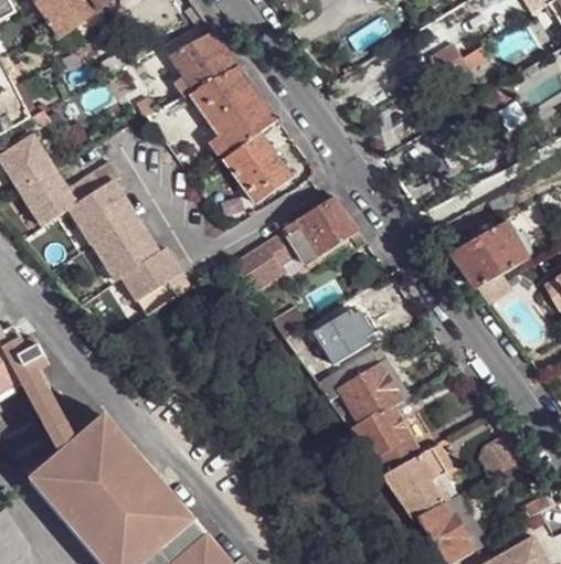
[(0,132),(4,130),(0,123),(0,119),(7,116),(11,126),(28,117),(12,84),(0,61),(0,18),(12,10),(7,0),(0,0),(0,132)]
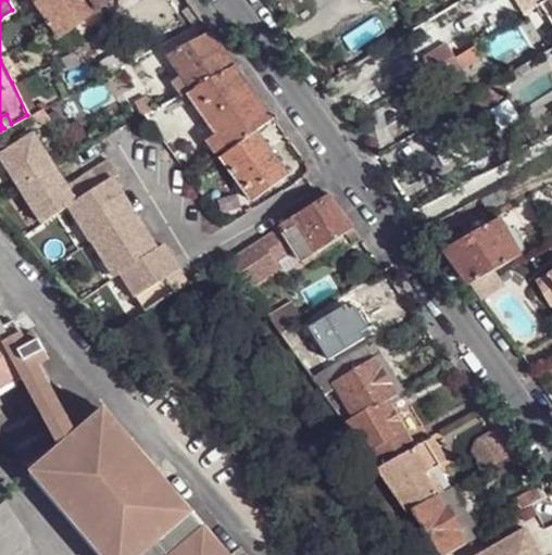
[(32,0),(55,36),(96,7),(91,0),(32,0)]
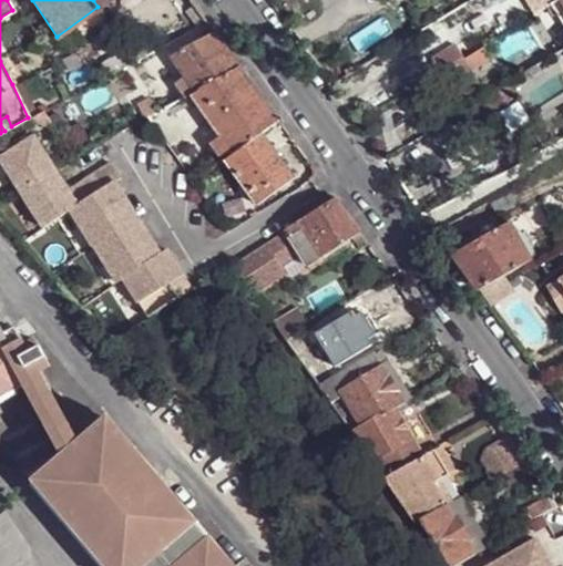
[(108,0),(98,7),(105,18),(130,0),(108,0)]
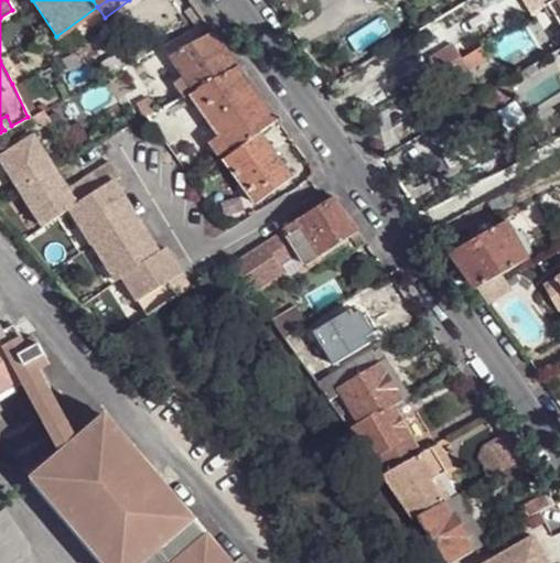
[(184,10),(195,25),(204,20),(193,3),(184,10)]
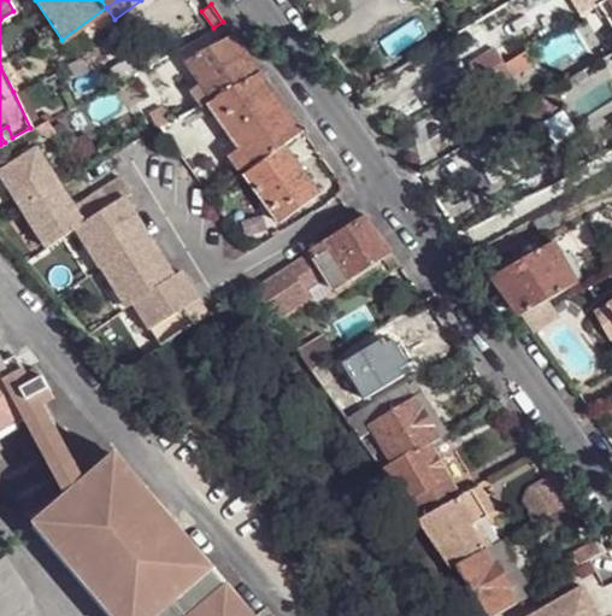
[(231,33),(184,59),(200,82),(211,98),(259,71),(231,33)]
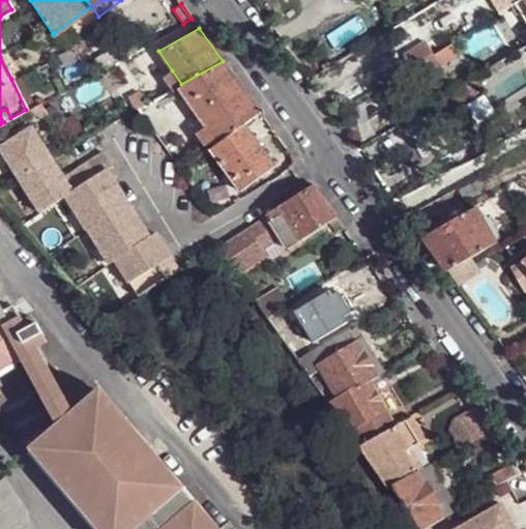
[(409,65),(432,52),(425,39),(402,54),(409,65)]
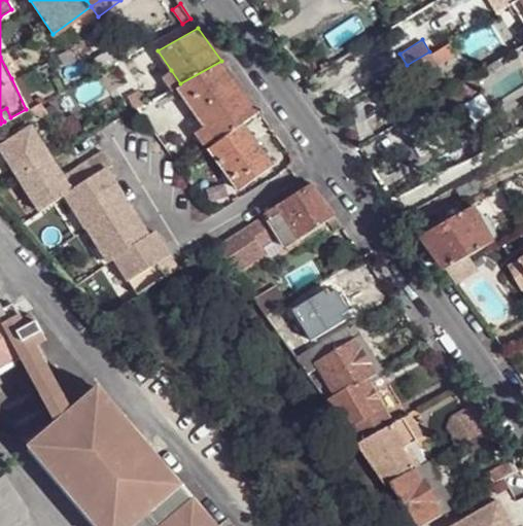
[(124,56),(116,44),(91,59),(98,70),(108,65),(117,59),(124,56)]
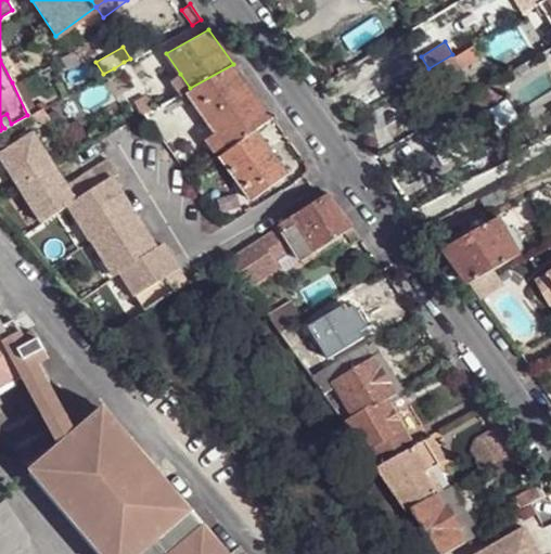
[(452,54),(428,68),(437,81),(460,66),(452,54)]
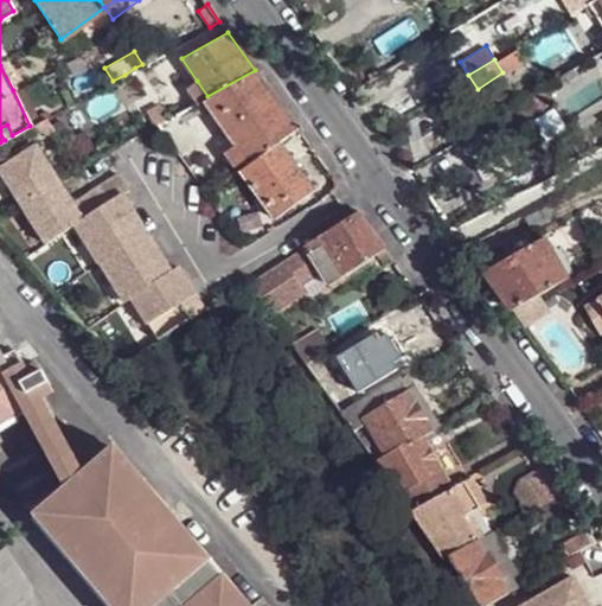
[(139,75),(135,68),(125,75),(127,81),(139,75)]
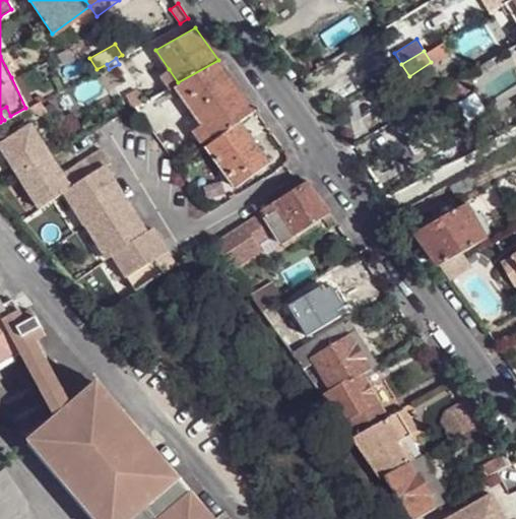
[(489,59),(482,62),(486,68),(492,64),(489,59)]
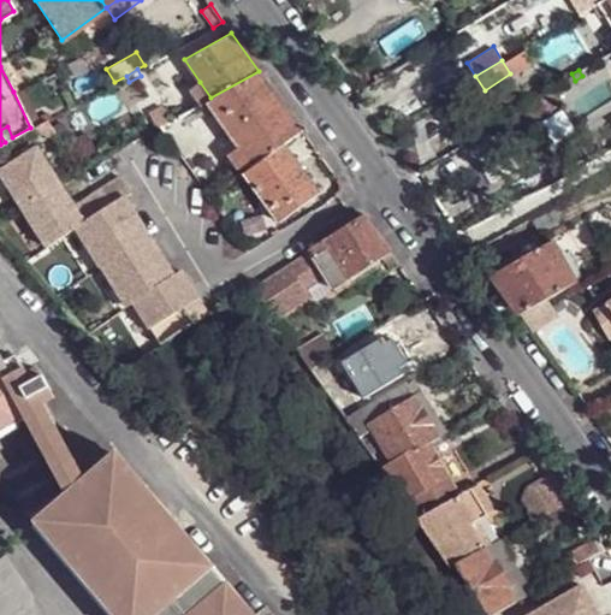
[(201,102),(250,166),(282,145),(296,134),(272,100),(267,104),(260,96),(271,89),(259,71),(211,98),(201,102)]
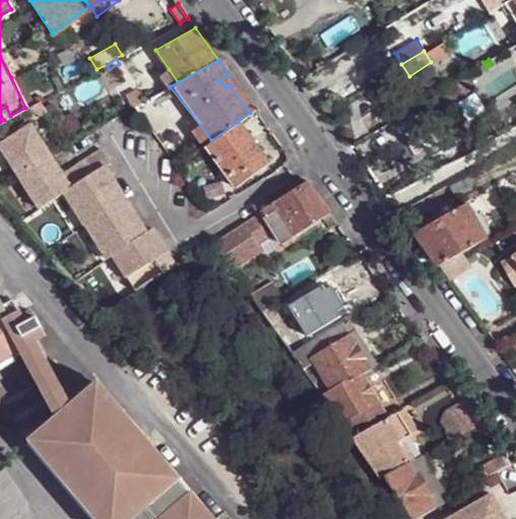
[(170,86),(178,82),(169,69),(163,74),(170,86)]
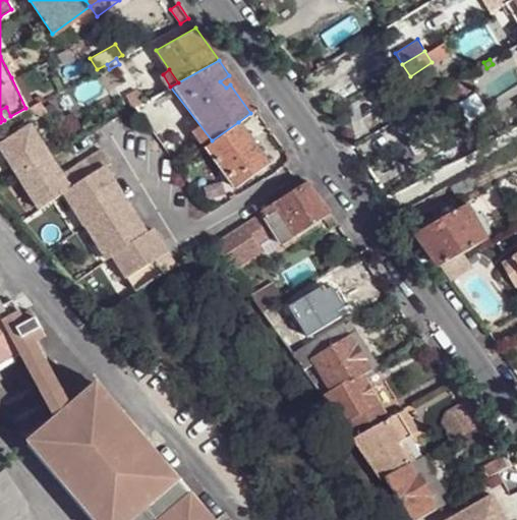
[(33,104),(17,74),(11,77),(25,108),(33,104)]
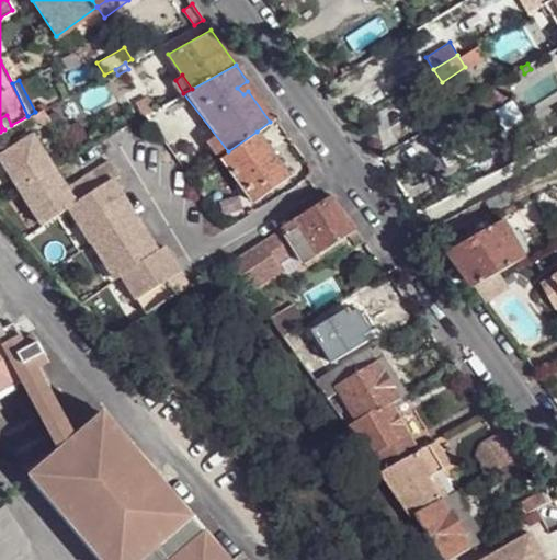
[(482,114),(511,96),(500,80),(473,98),(482,114)]
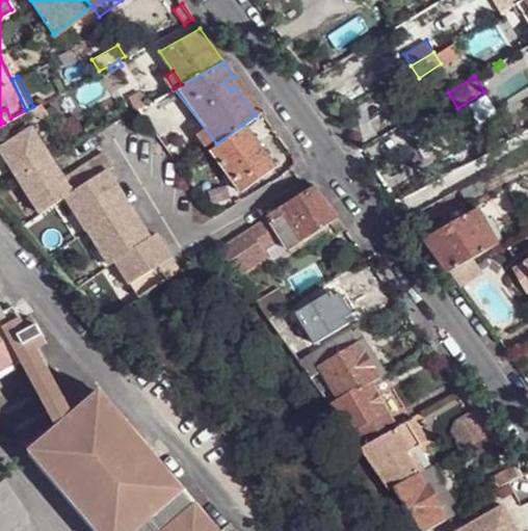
[(241,191),(274,167),(243,125),(216,143),(210,150),(241,191)]
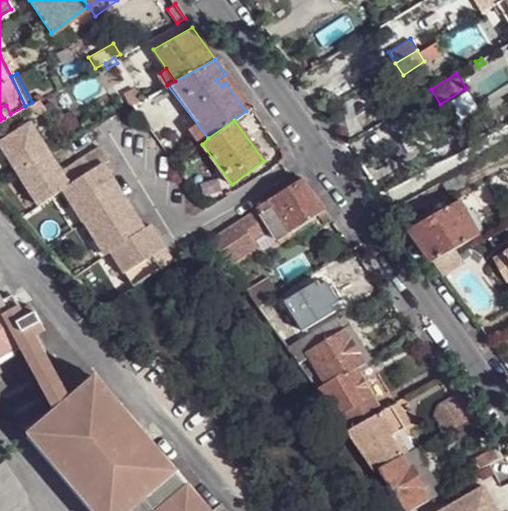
[(0,147),(37,206),(63,190),(104,164),(109,160),(100,147),(61,172),(30,123),(0,143),(0,147)]
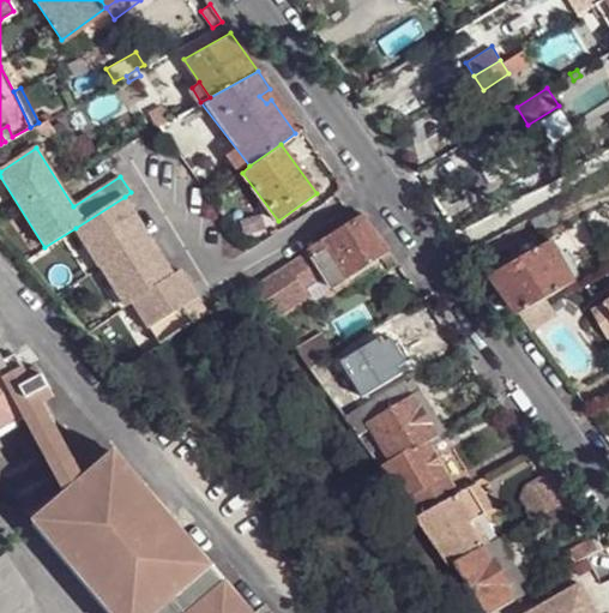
[(76,228),(125,306),(132,302),(174,275),(174,274),(125,197),(76,228)]
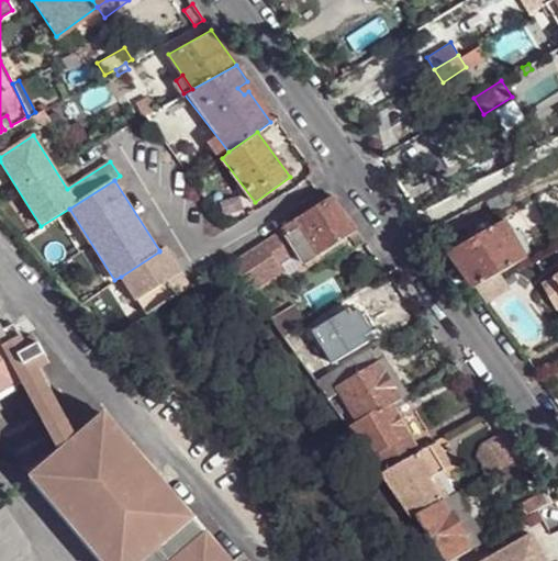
[(303,264),(355,229),(331,195),(324,201),(281,228),(282,229),(231,262),(248,291),(280,270),(276,264),(296,251),(303,264)]
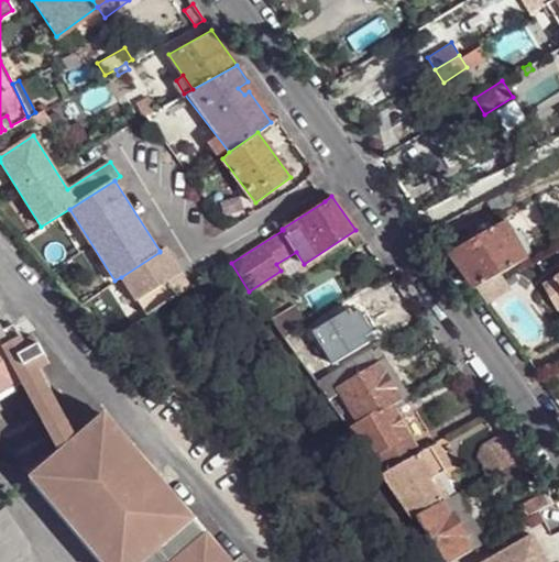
[(524,257),(503,219),(446,252),(470,287),(499,272),(524,257)]
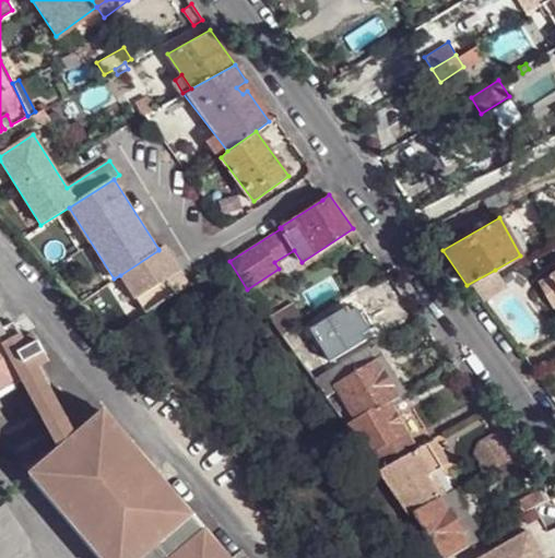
[(353,245),(361,240),(356,234),(349,238),(353,245)]
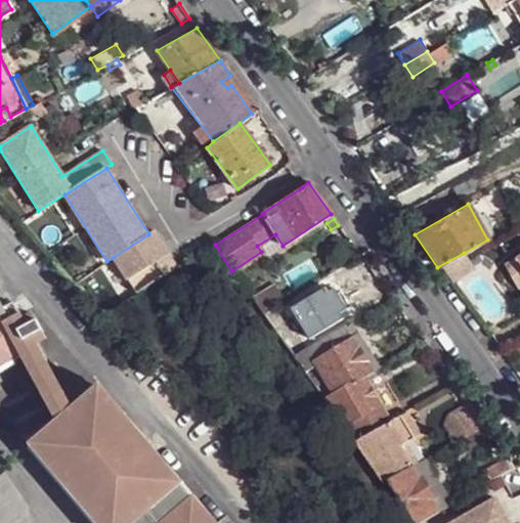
[(113,258),(135,294),(177,266),(154,230),(148,233),(148,234),(113,258)]
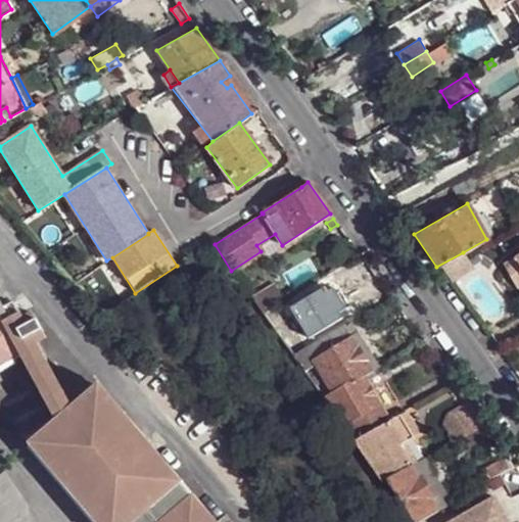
[(472,267),(463,252),(436,267),(447,281),(472,267)]
